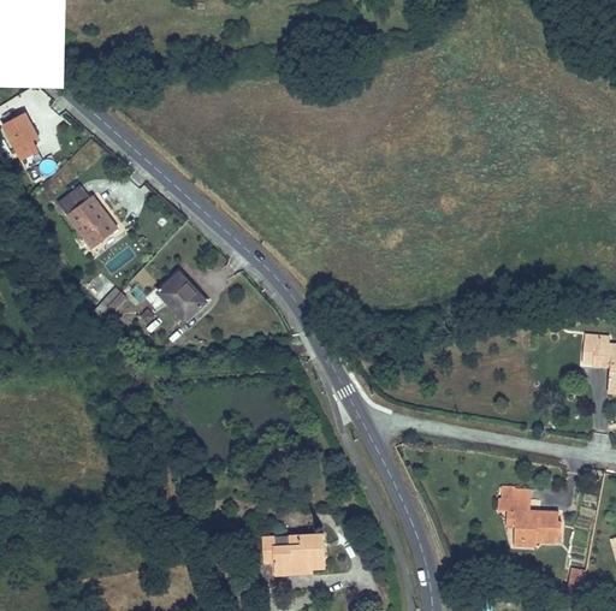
[(24,107),(3,119),(16,143),(37,131),(24,107)]
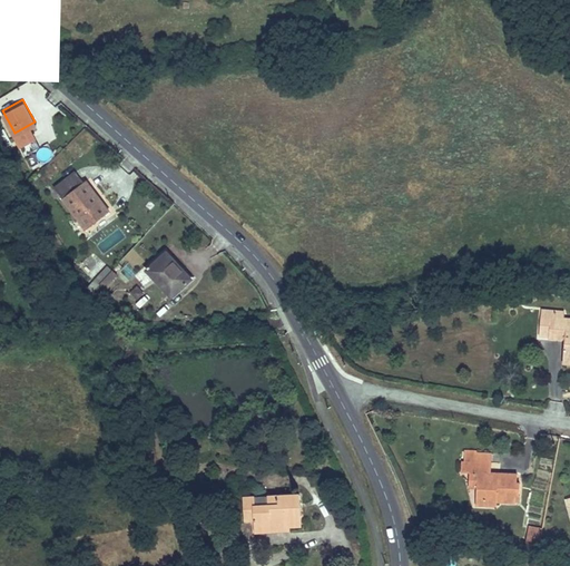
[(76,169),(55,187),(87,226),(110,207),(86,178),(85,179),(76,169)]
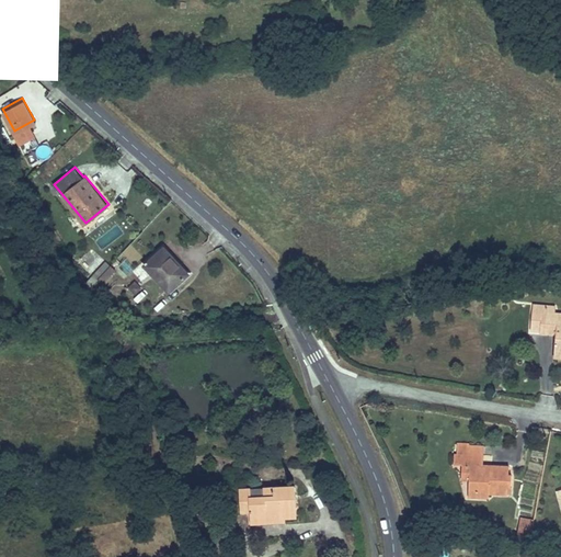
[(163,249),(142,263),(163,292),(184,277),(163,249)]
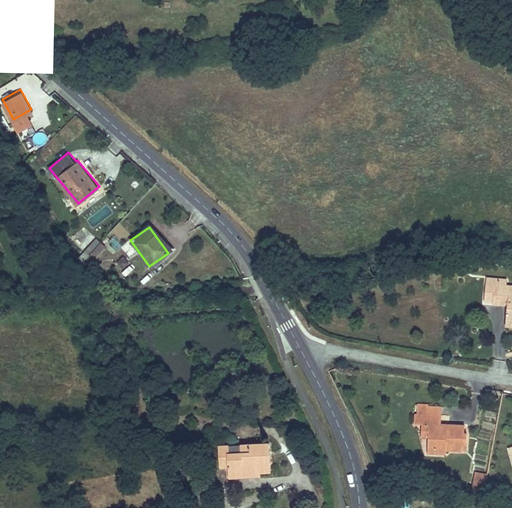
[(89,250),(100,239),(96,236),(85,247),(89,250)]
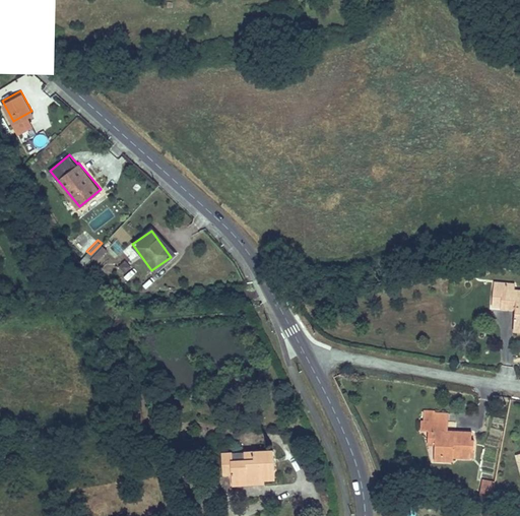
[(107,247),(102,243),(90,254),(95,259),(107,247)]
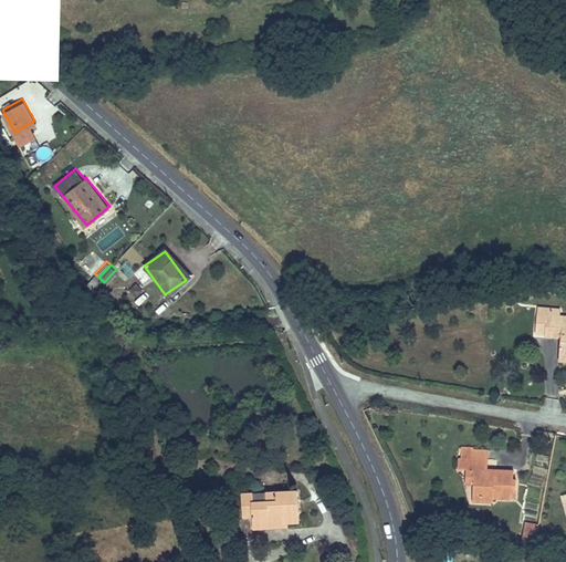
[(139,299),(147,292),(137,278),(128,284),(139,299)]
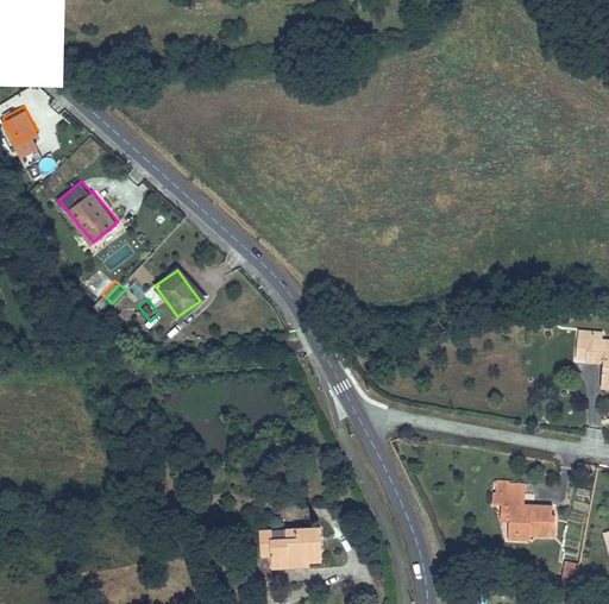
[(603,357),(602,375),(608,375),(608,343),(606,344),(606,337),(589,334),(586,356),(603,357)]
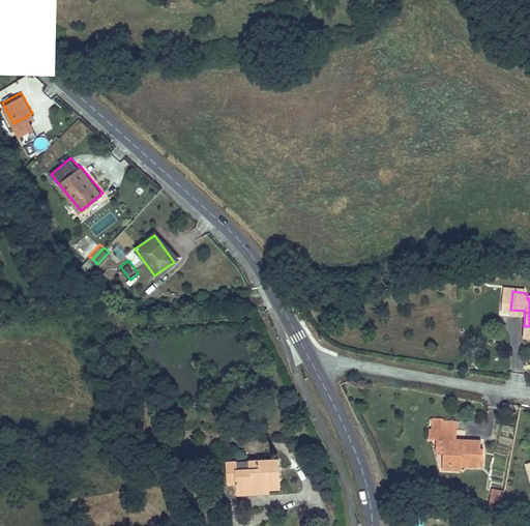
[(436,416),(436,426),(449,426),(450,417),(436,416)]
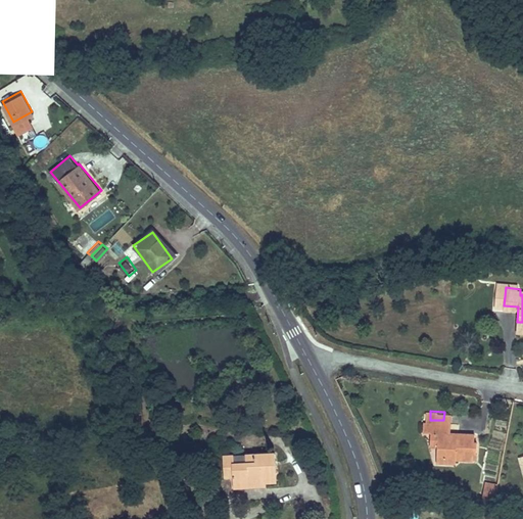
[(443,420),(430,420),(416,420),(416,429),(432,430),(431,453),(439,453),(439,459),(450,460),(450,455),(469,456),(469,450),(472,450),(472,439),(470,439),(469,430),(444,429),(443,420)]
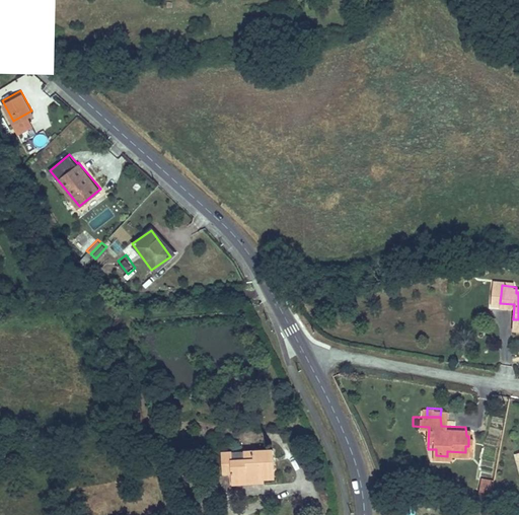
[(230,482),(245,482),(245,476),(257,476),(257,470),(272,470),(271,449),(220,451),(221,471),(229,471),(230,482)]
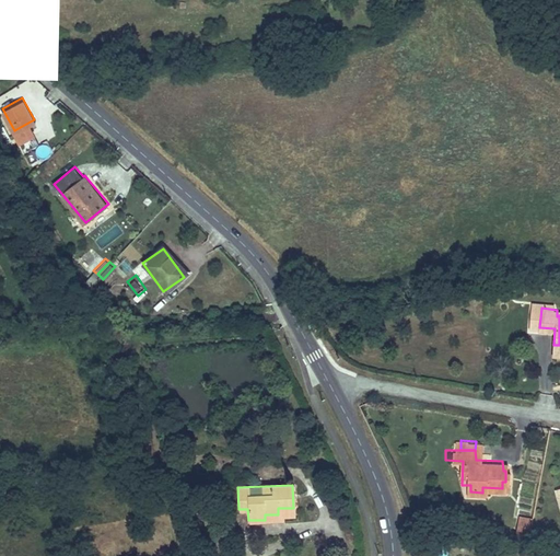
[(265,514),(265,520),(284,520),(284,517),(293,517),(293,508),(278,508),(278,514),(265,514)]
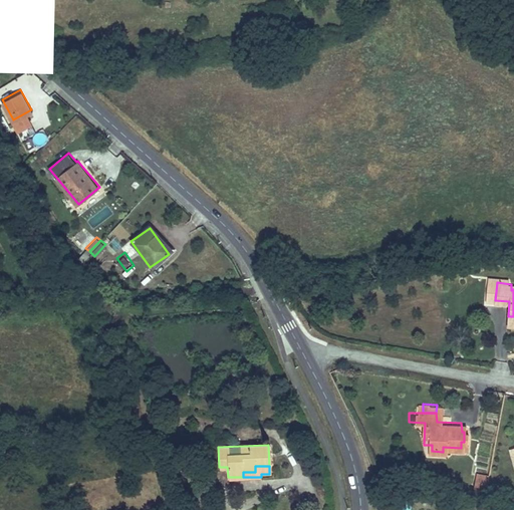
[(475,487),(485,488),(486,475),(476,474),(475,487)]
